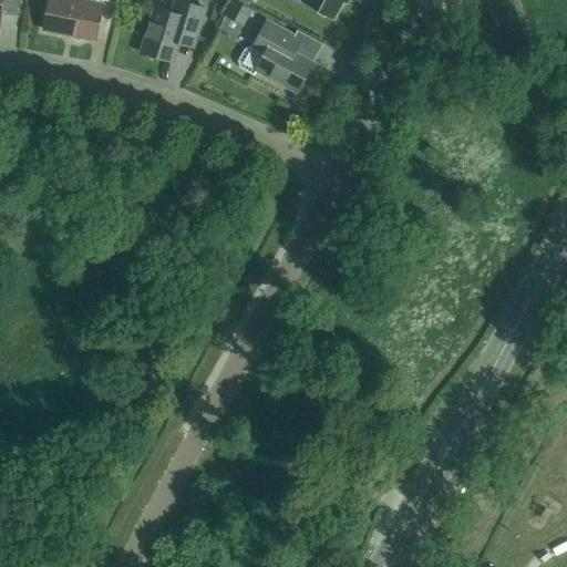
[(119,4),(119,0),(93,0),(93,3),(75,0),(50,0),(44,31),(95,41),(103,6),(103,1),(119,4)]
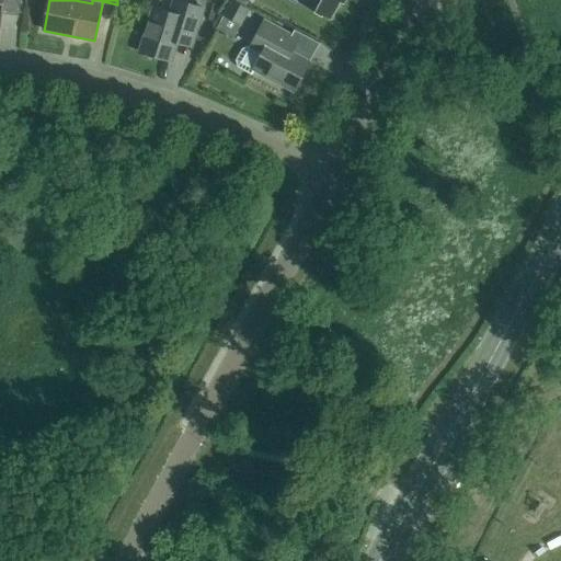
[(171,63),(178,43),(192,47),(194,39),(204,9),(175,0),(174,0),(171,13),(155,8),(140,53),(171,63)]
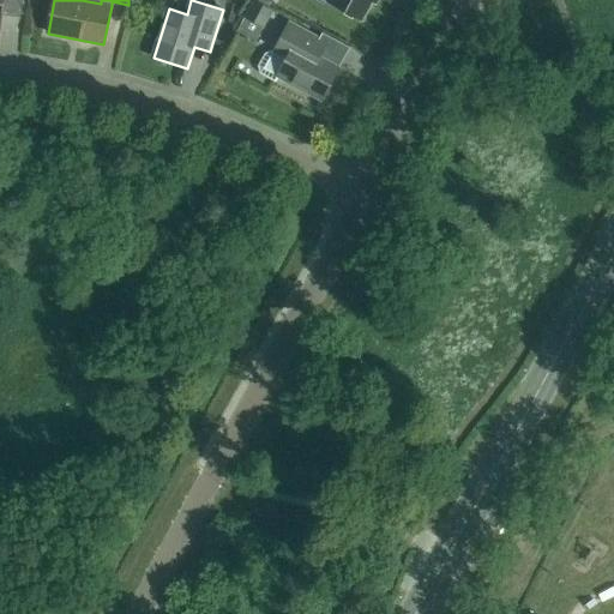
[(326,0),(361,19),(372,0),(326,0)]
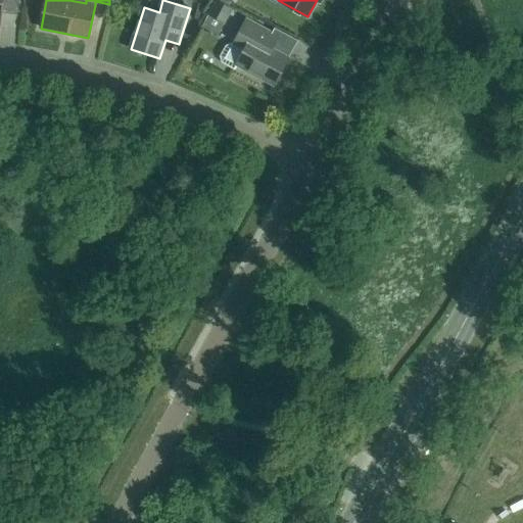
[(224,25),(233,10),(217,1),(207,15),(224,25)]
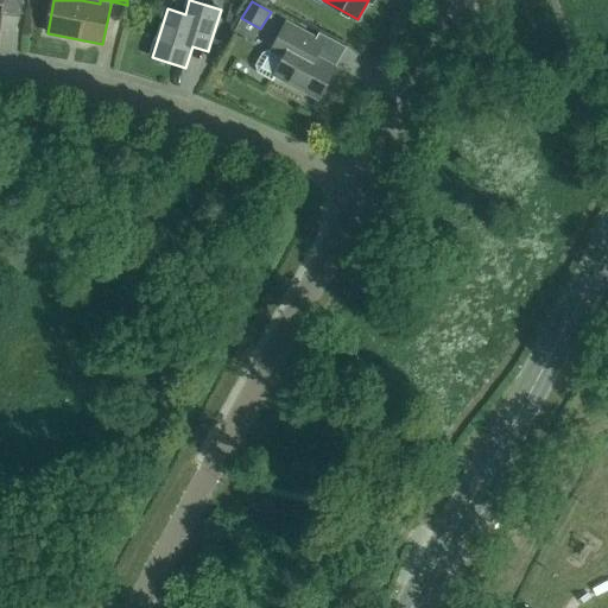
[(336,69),(315,57),(323,43),(316,39),(286,24),(271,51),(263,52),(255,65),(257,73),(272,82),(276,76),(320,100),(336,69)]
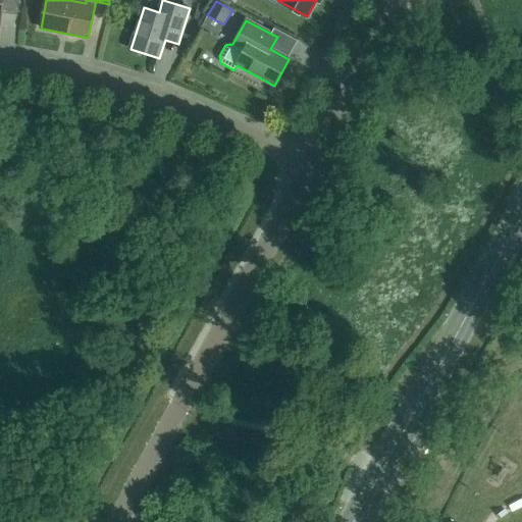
All buildings are outlined.
